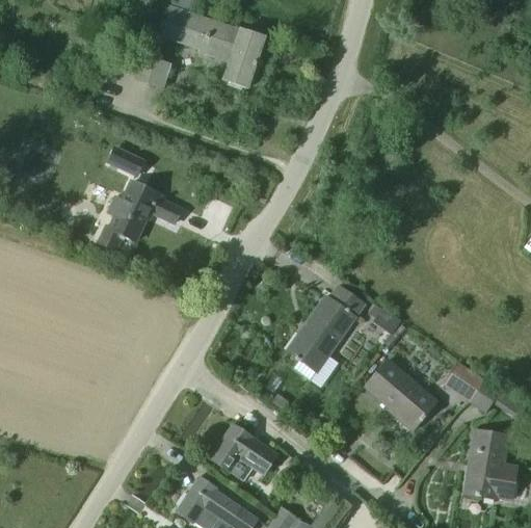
[(167,4),(161,24),(178,30),(176,37),(186,41),(187,37),(198,41),(200,37),(234,48),(231,57),(223,78),(232,81),(247,86),(264,36),(240,28),(167,4)]
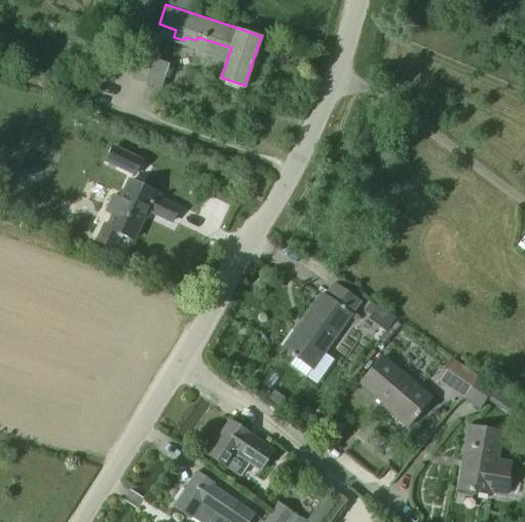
[(130,79),(161,88),(170,62),(140,52),(130,79)]
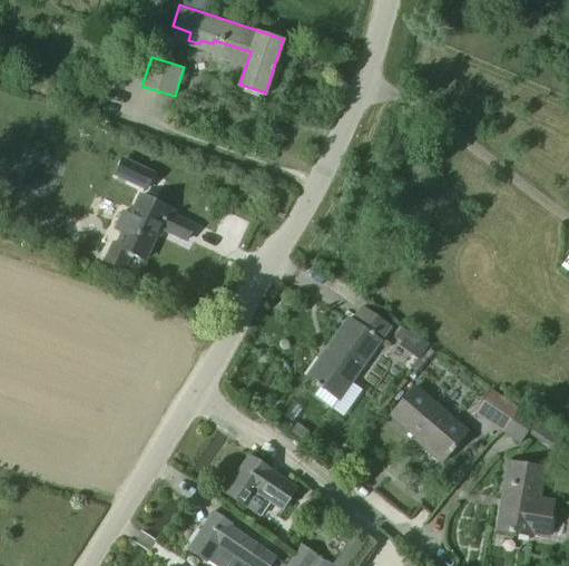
[(114,175),(148,189),(157,171),(123,155),(114,175)]
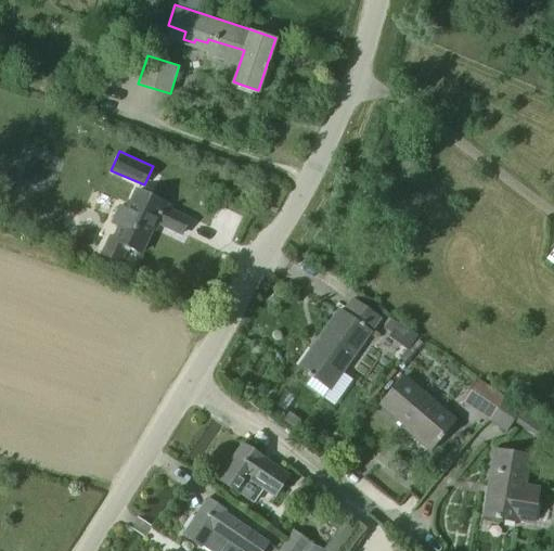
[(111,235),(104,252),(110,254),(121,259),(128,244),(142,251),(153,226),(156,227),(159,219),(183,230),(190,217),(167,206),(169,202),(141,189),(132,207),(126,204),(117,222),(124,226),(117,239),(111,235)]
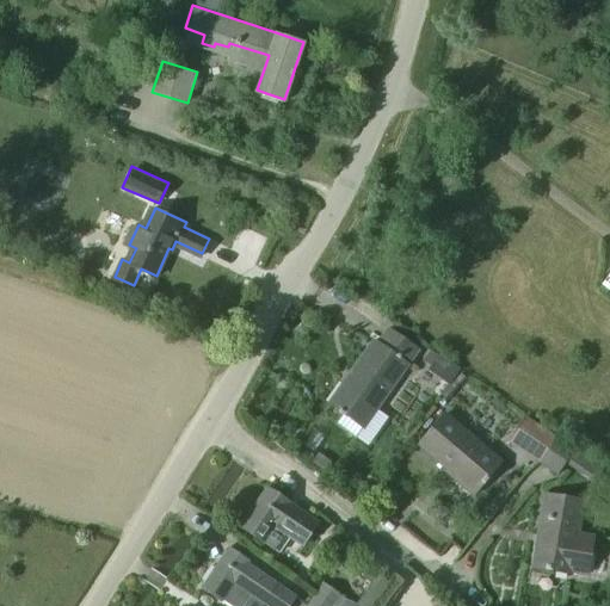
[(375,336),(330,400),(364,425),(376,434),(389,415),(377,407),(379,406),(410,362),(419,347),(388,325),(377,339),(375,336)]
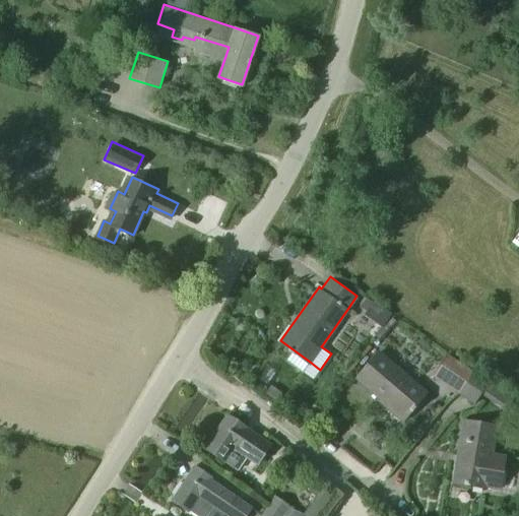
[(374,301),(365,314),(383,327),(392,313),(374,301)]
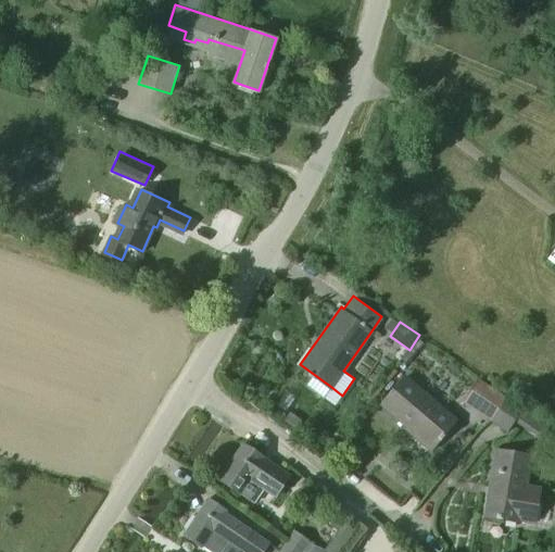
[(432,448),(458,416),(407,373),(382,402),(411,426),(408,428),(432,448)]
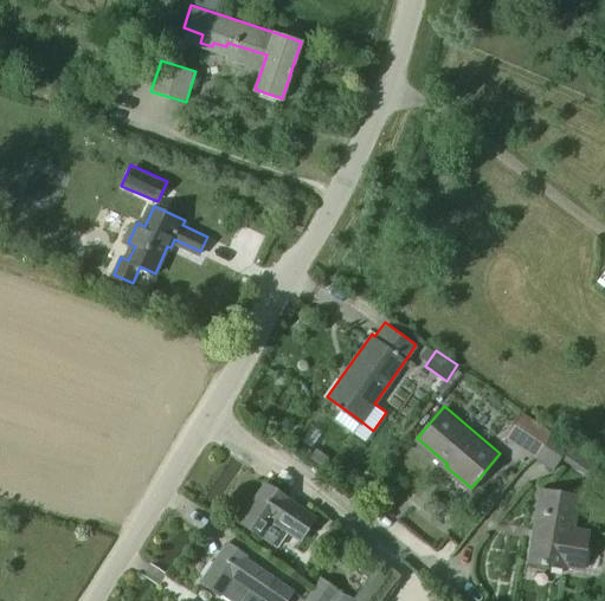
[(535,457),(554,469),(561,458),(571,443),(552,431),(535,457)]
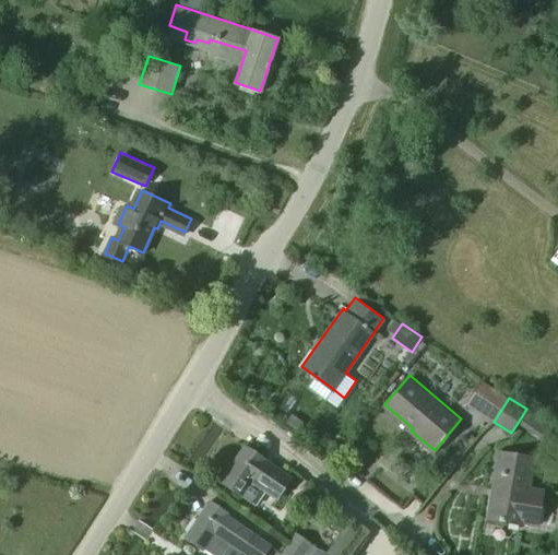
[(292,413),(286,421),(297,428),(303,421),(292,413)]
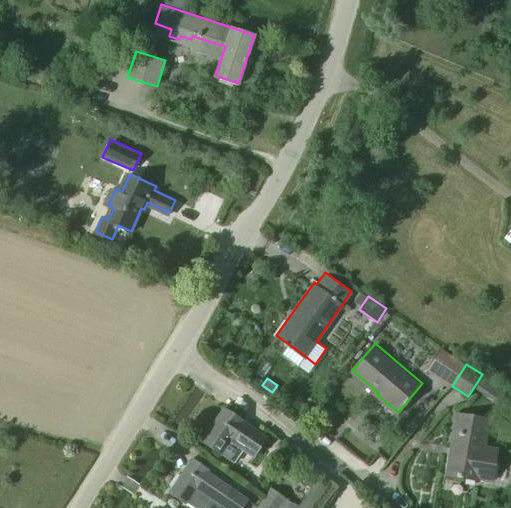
[(500,386),(492,398),(499,403),(507,391),(500,386)]
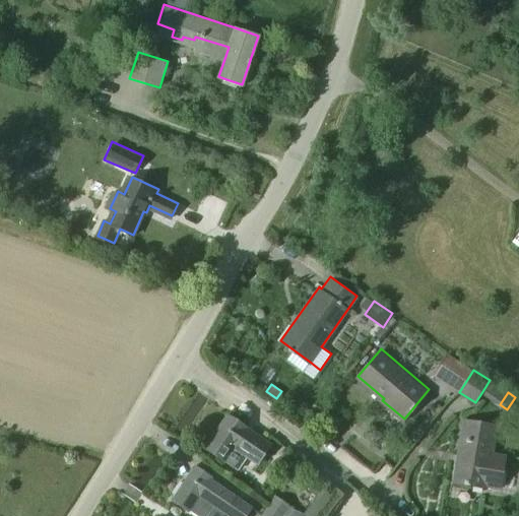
[(226,416),(206,447),(225,460),(239,470),(249,455),(259,462),(261,463),(272,447),(247,430),(248,428),(229,413),(226,416)]
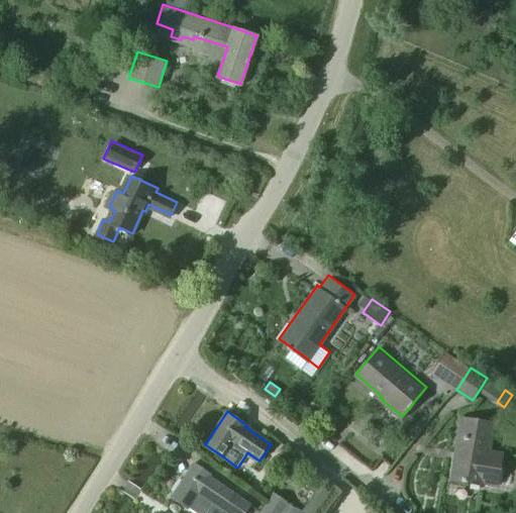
[(490,449),(492,439),(495,421),(462,416),(451,479),(484,484),(485,482),(499,484),(504,451),(490,449)]
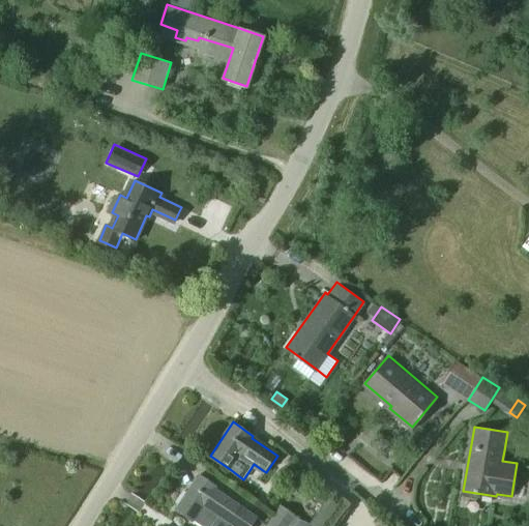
[(216,485),(200,473),(176,507),(193,519),(194,518),(205,525),(210,525),(219,514),(236,525),(250,525),(258,516),(215,487),(216,485)]
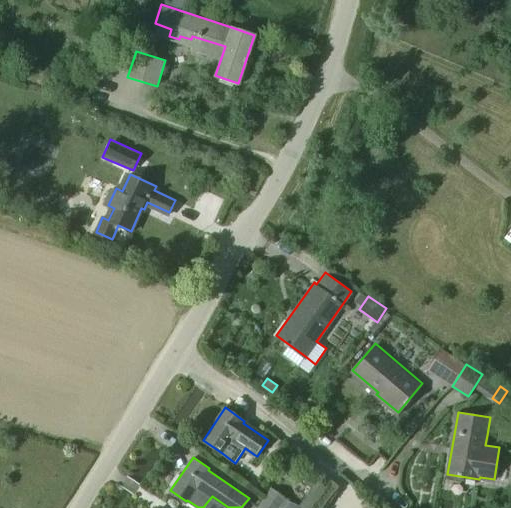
[(272,487),(264,498),(279,507),(310,507),(327,484),(318,478),(299,506),(272,487)]
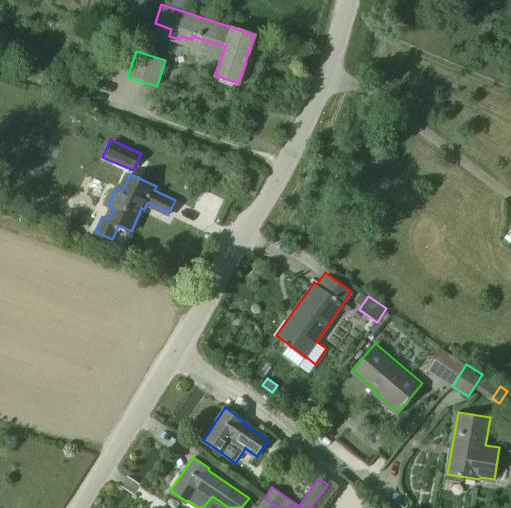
[(279,507),(264,498),(258,507),(259,507),(279,507)]
